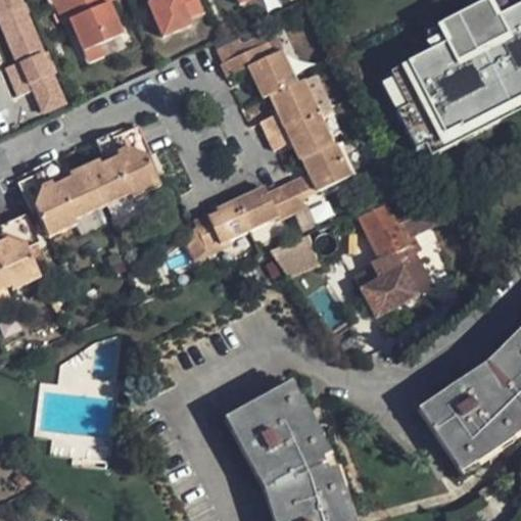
[(63,0),(58,2),(65,19),(73,16),(87,49),(105,42),(126,33),(120,16),(111,0),(63,0)]
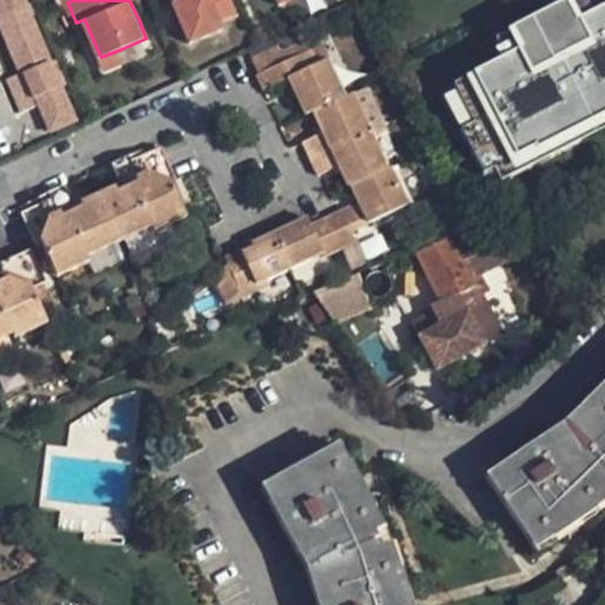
[(129,0),(139,19),(146,17),(138,0),(129,0)]
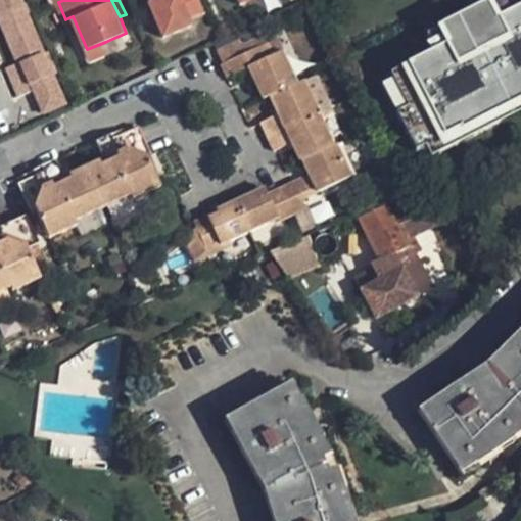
[(147,0),(161,32),(190,18),(188,13),(201,7),(198,0),(147,0)]
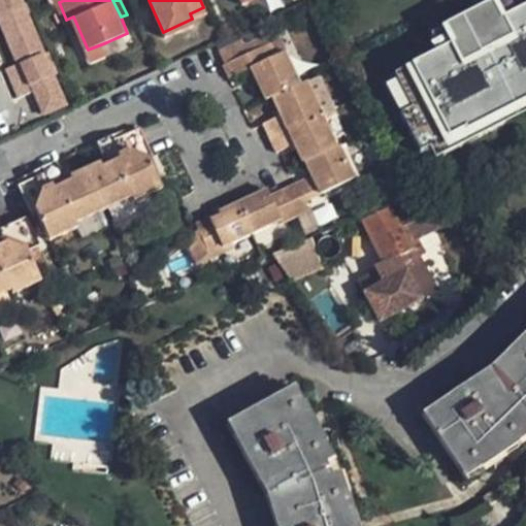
[(525,4),(513,11),(500,18),(492,0),(444,24),(452,40),(437,47),(393,70),(396,76),(409,104),(398,110),(418,149),(463,126),(497,109),(525,95),(525,4)]
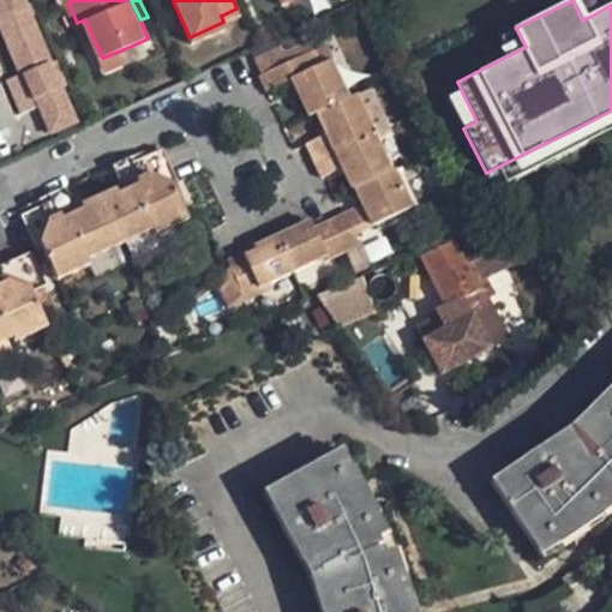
[(573,0),(582,21),(597,13),(591,0),(573,0)]
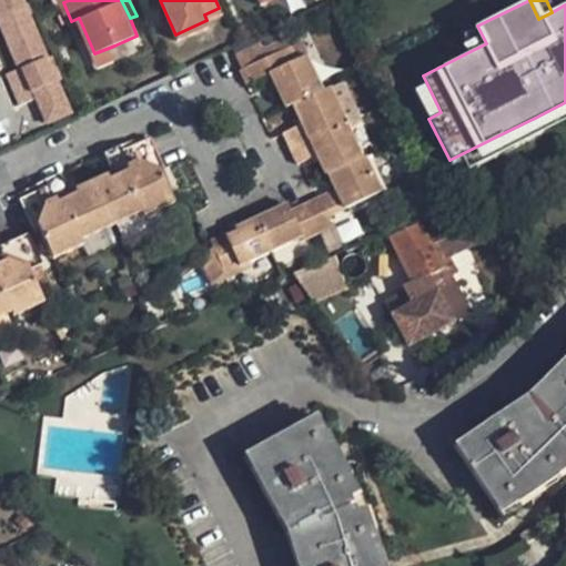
[(23,2),(1,13),(20,57),(7,62),(9,68),(22,95),(33,89),(46,118),(69,107),(23,2)]
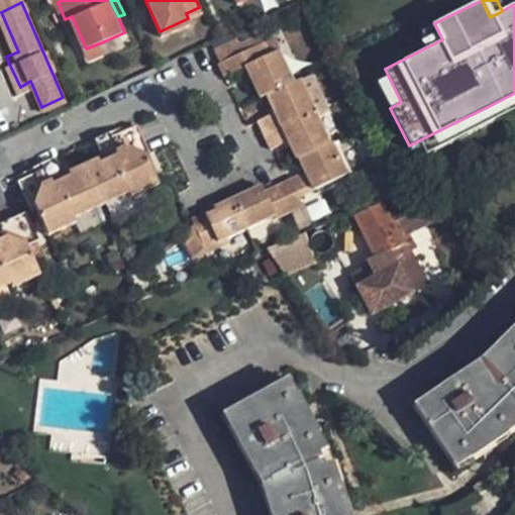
[(442,39),(434,23),(420,30),(428,46),(442,39)]
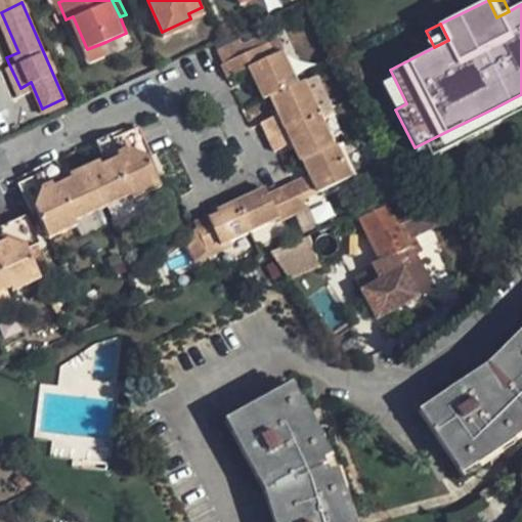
[(268,39),(220,60),(226,75),(249,64),(262,97),(268,94),(297,81),(284,49),(274,53),(268,39)]
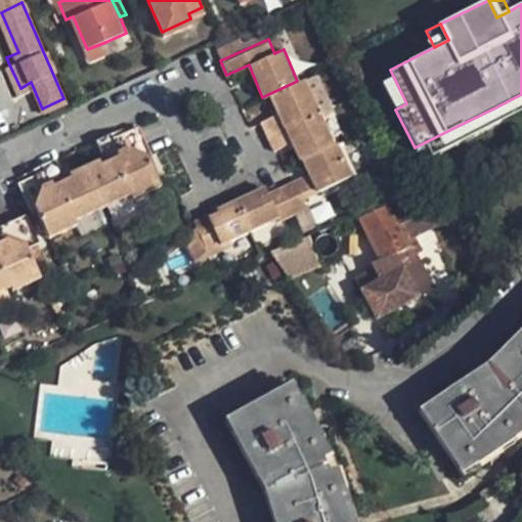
[(105,42),(87,49),(92,60),(110,54),(105,42)]
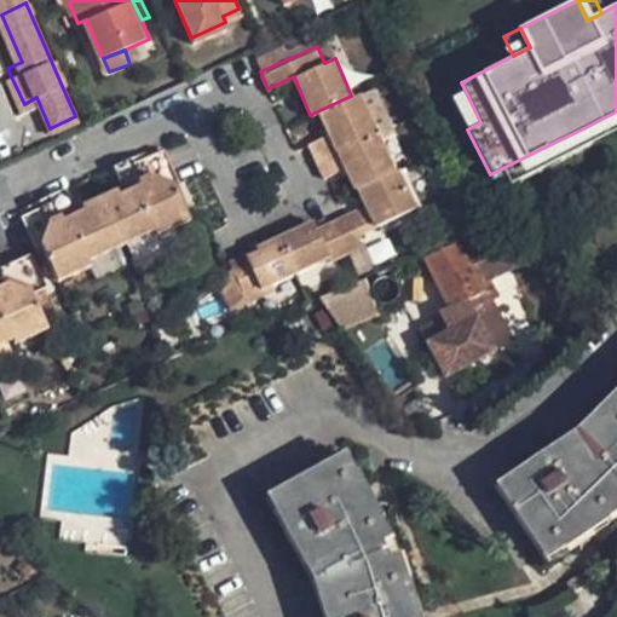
[(386,126),(368,87),(358,92),(376,131),(386,126)]
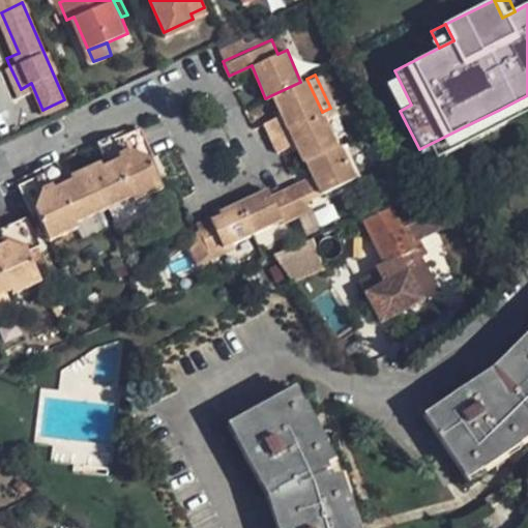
[(411,105),(398,77),(386,82),(400,111),(411,105)]
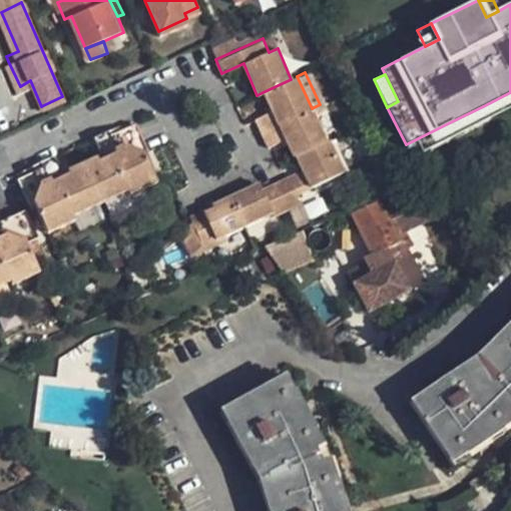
[(263,92),(270,110),(254,117),(261,130),(312,108),(297,76),(291,79),(263,92)]
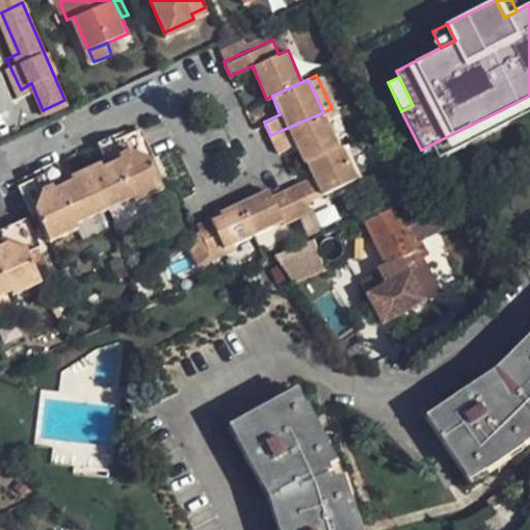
[(529,96),(501,110),(505,120),(529,107),(529,96)]
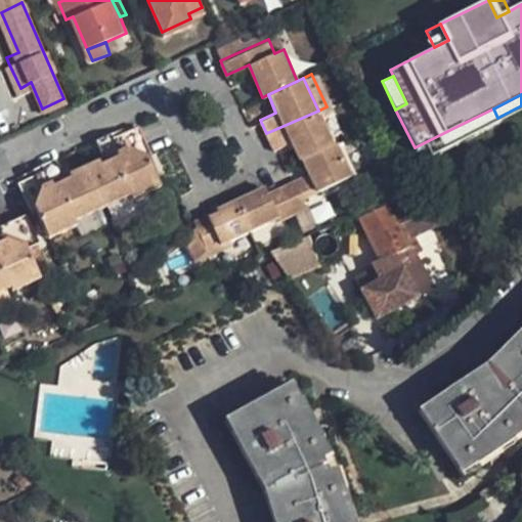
[(493,109),(460,125),(464,135),(497,118),(493,109)]
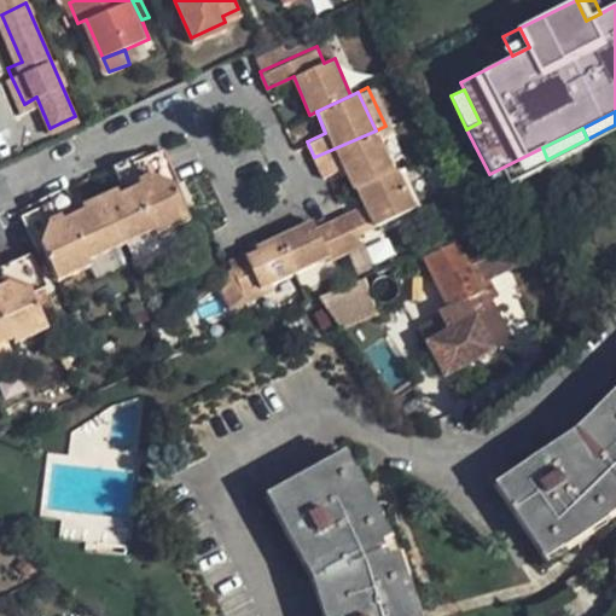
[(355,185),(393,169),(376,131),(314,157),(321,174),(332,170),(341,167),(349,187),(355,185)]
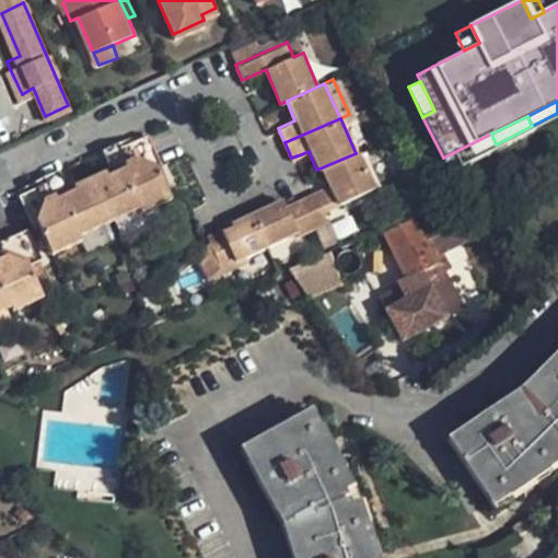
[(105,148),(114,166),(91,176),(111,219),(139,208),(141,211),(171,198),(157,169),(164,166),(149,136),(124,146),(121,141),(105,148)]
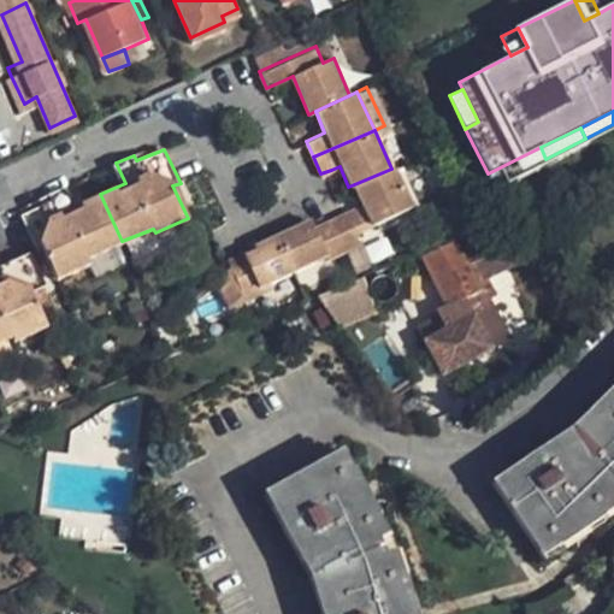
[(354,184),(361,204),(349,210),(334,216),(350,255),(365,248),(358,228),(413,204),(396,166),(391,169),(354,184)]
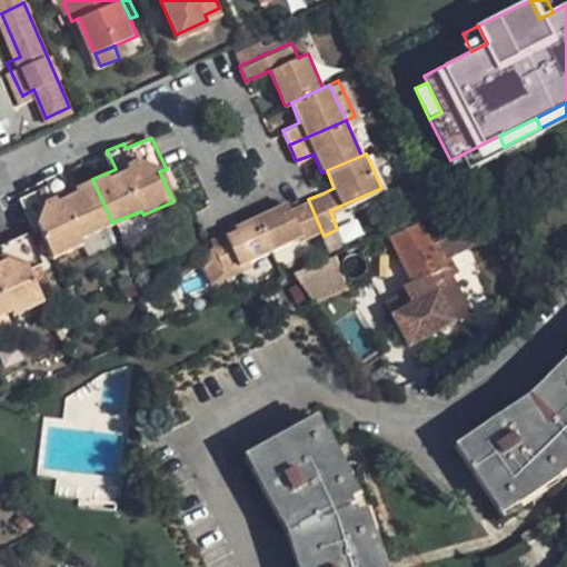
[(49,185),(21,196),(33,227),(39,226),(52,256),(83,242),(81,236),(112,222),(92,179),(70,189),(62,171),(46,178),(49,185)]
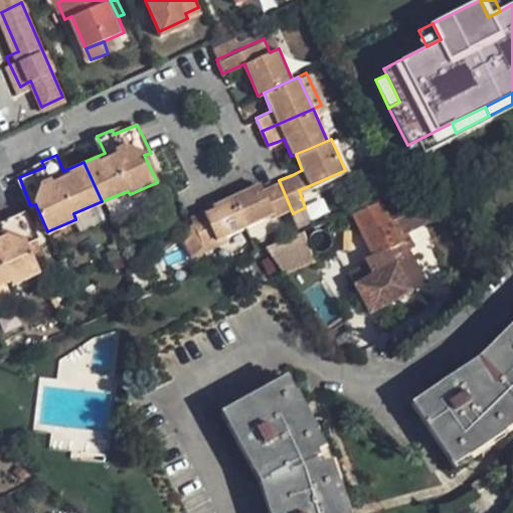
[(275,214),(277,220),(293,213),(279,180),(265,187),(261,179),(231,192),(247,226),(275,214)]
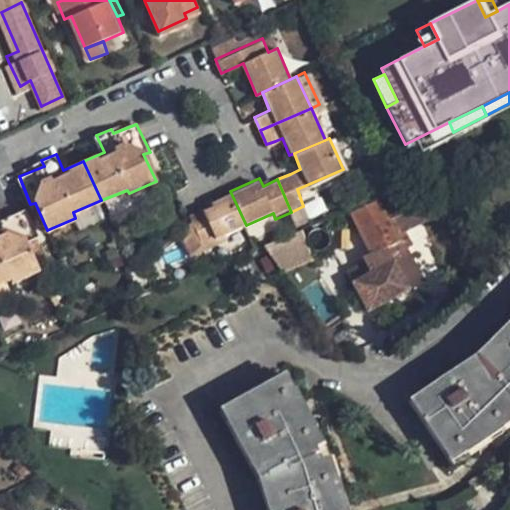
[(409,287),(426,278),(408,245),(414,242),(407,229),(446,208),(432,181),(382,205),(380,202),(354,213),(373,251),(364,255),(365,258),(346,267),(353,280),(369,308),(409,287)]
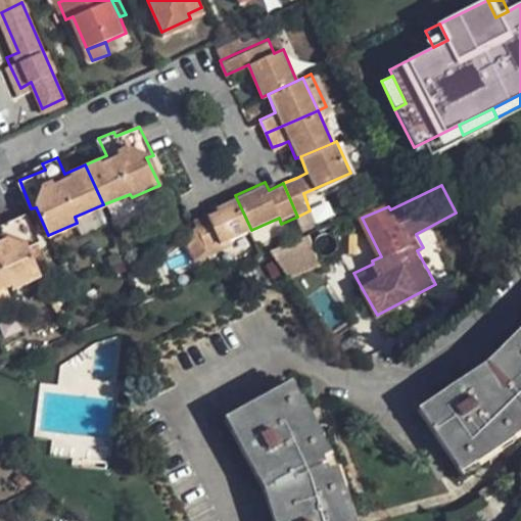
[(208,218),(220,244),(251,230),(235,195),(216,203),(219,210),(207,215),(208,218)]
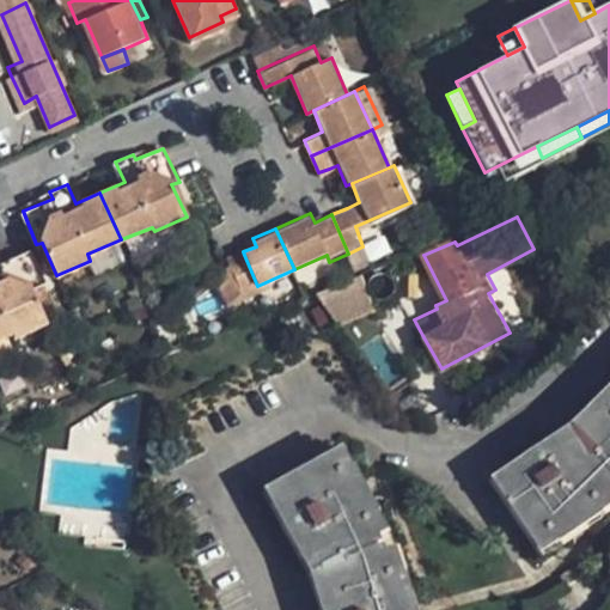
[(32,248),(19,254),(0,261),(0,267),(5,279),(0,280),(0,334),(14,329),(18,336),(49,322),(32,285),(46,280),(32,248)]
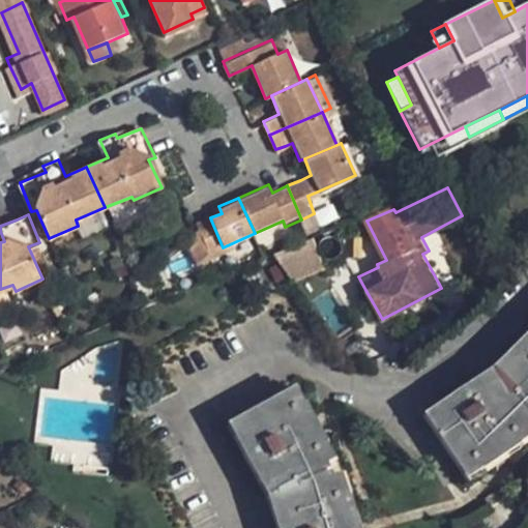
[(199,226),(210,253),(223,247),(211,221),(199,226)]
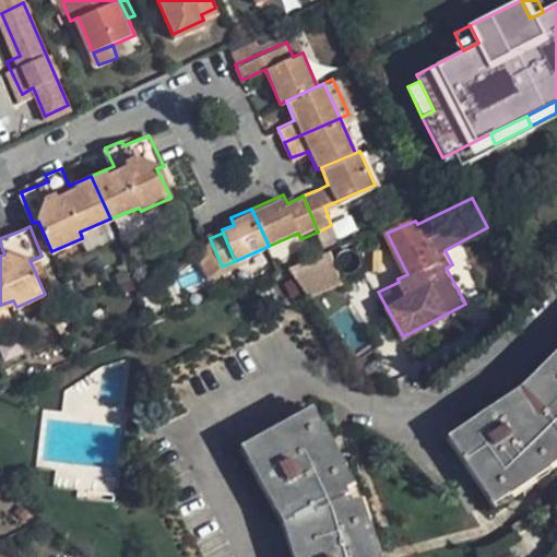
[(345,283),(339,267),(334,255),(272,280),(277,293),(283,309),(345,283)]
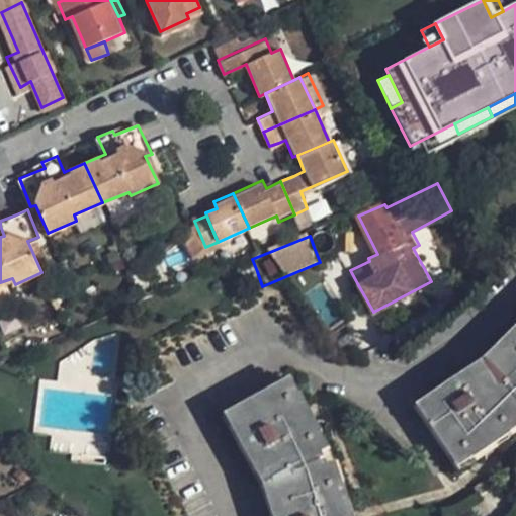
[(515,328),(486,357),(414,405),(456,469),(515,429),(515,328)]
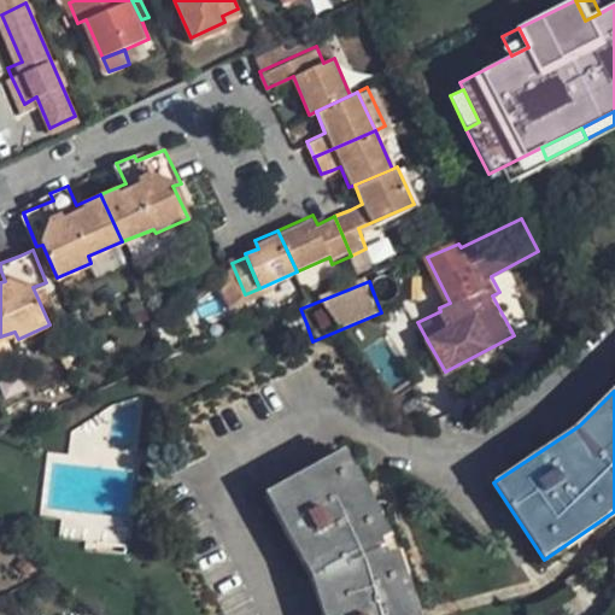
[(328,614),(423,614),(403,546),(352,454),(271,499),(320,585),(328,614)]
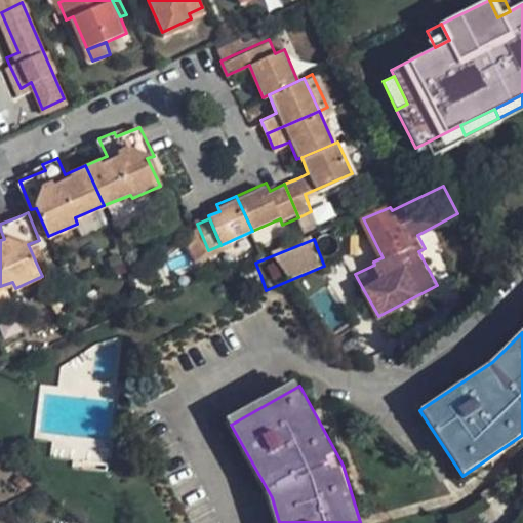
All buildings are outlined.
